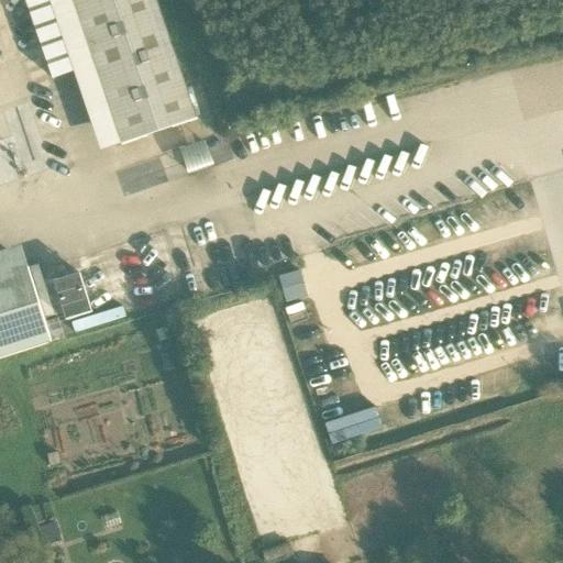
[(24,0),(50,75),(72,68),(98,154),(197,120),(156,0),(24,0)]
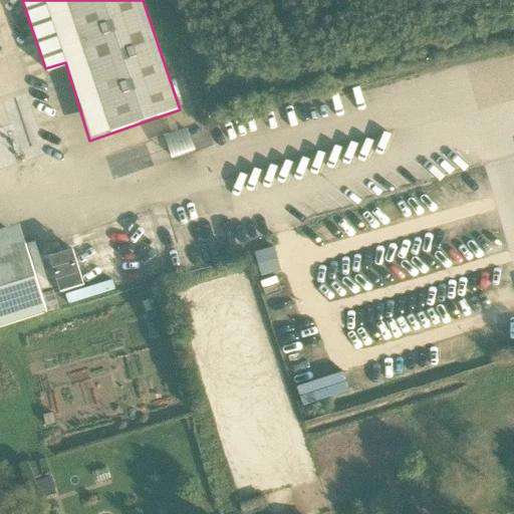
[(65,303),(113,289),(110,278),(93,283),(80,241),(40,253),(51,290),(61,287),(65,303)]
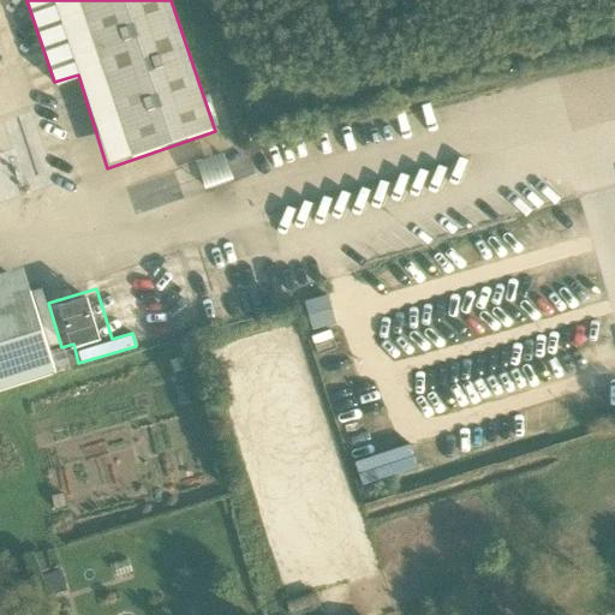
[(0,302),(0,393),(57,375),(31,293),(0,302)]
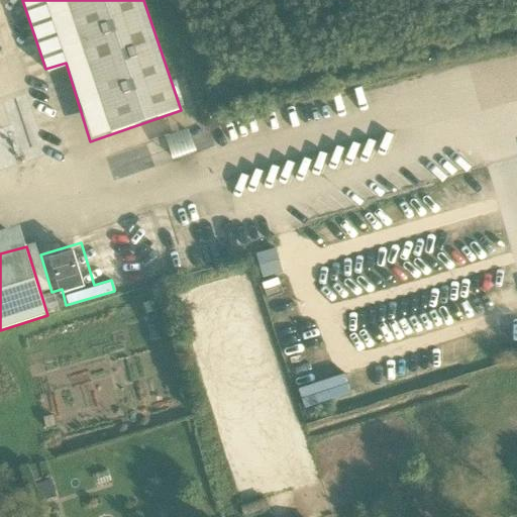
[(50,483),(37,487),(42,503),(56,498),(50,483)]
